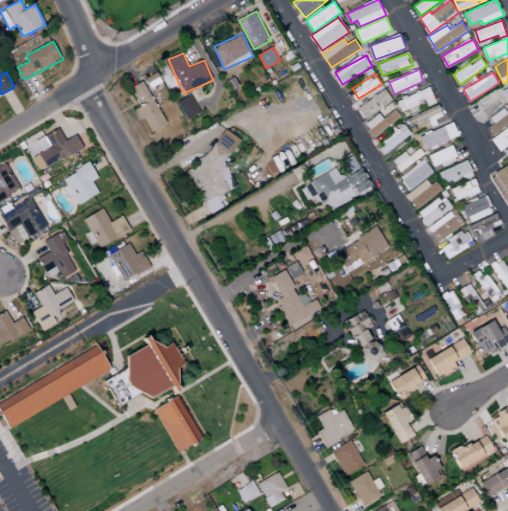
[(132,87),(142,106),(135,110),(141,121),(146,118),(152,131),(168,123),(144,80),(132,87)]
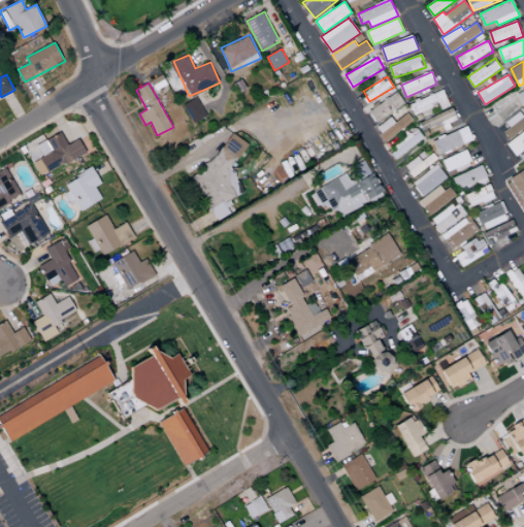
[(438,104),(440,109),(451,105),(444,89),(411,103),(416,114),(438,104)]
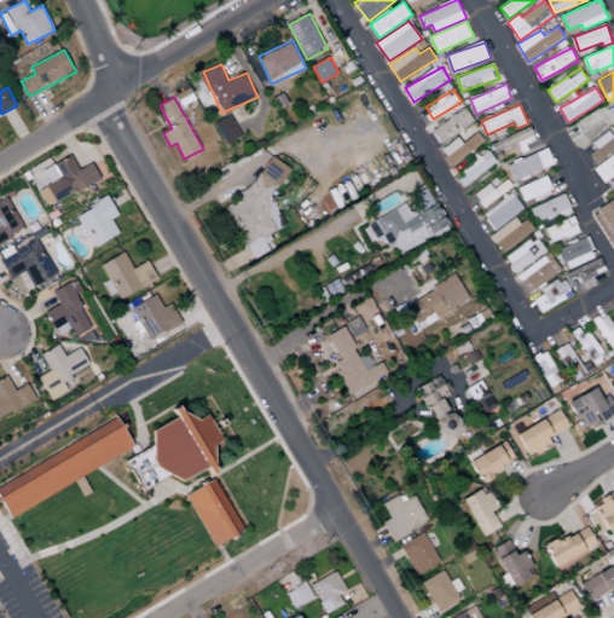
[(475,120),(465,107),(433,131),(442,144),(475,120)]
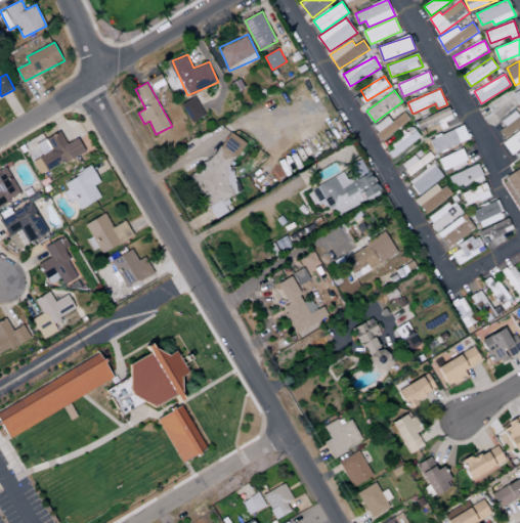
[(206,116),(197,96),(183,102),(191,122),(206,116)]
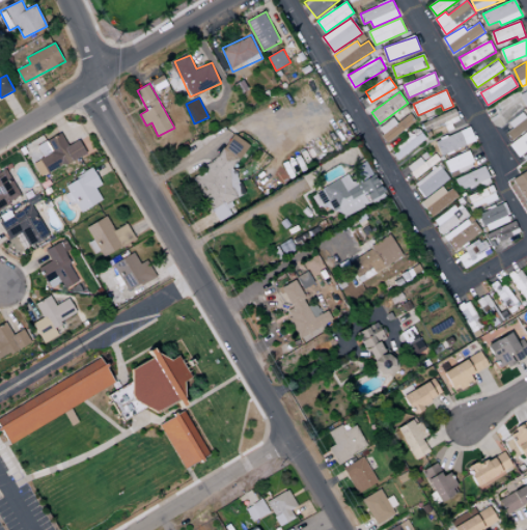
[(448,131),(463,124),(455,109),(422,122),(426,132),(445,123),(448,131)]
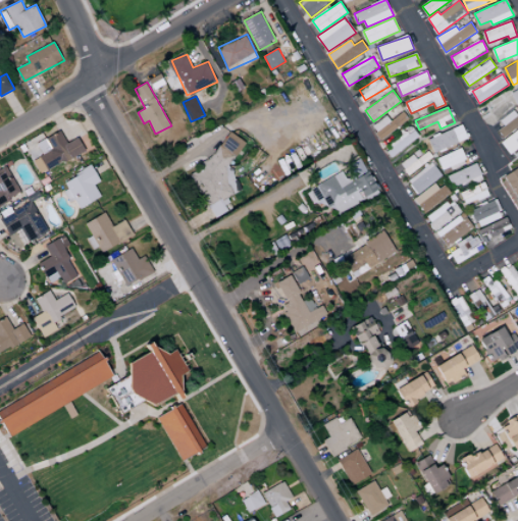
[(499,131),(504,138),(517,126),(517,112),(515,109),(501,119),(505,125),(499,131)]
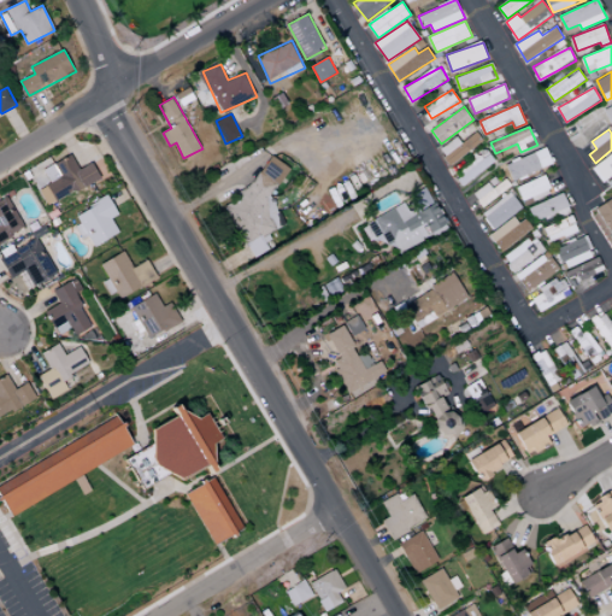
[(458,136),(440,148),(449,164),(484,142),(478,132),(462,142),(458,136)]
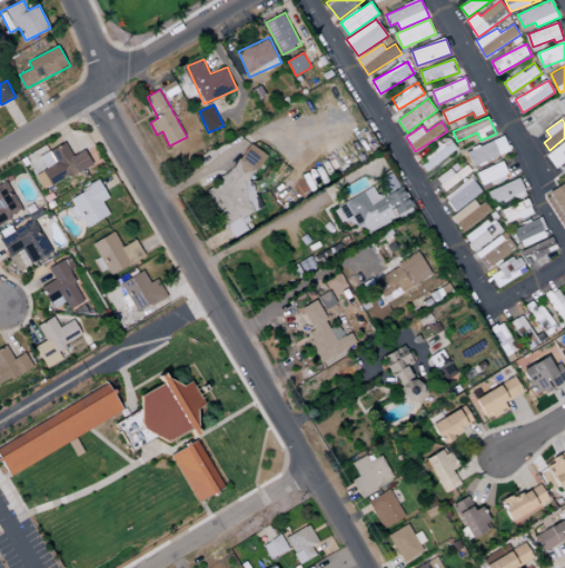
[(512,151),(506,136),(468,150),(474,166),(512,151)]
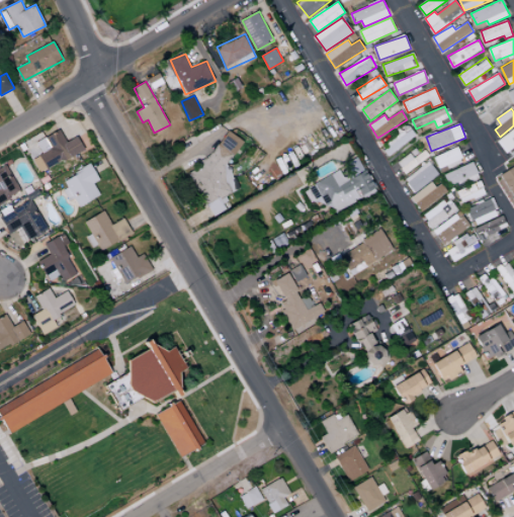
[(513,127),(498,140),(510,158),(513,155),(513,127)]
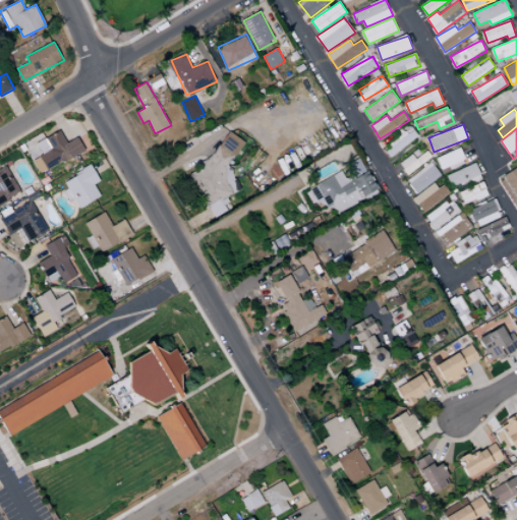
[(41,173),(87,151),(79,136),(67,142),(62,130),(38,141),(44,155),(35,159),(41,173)]
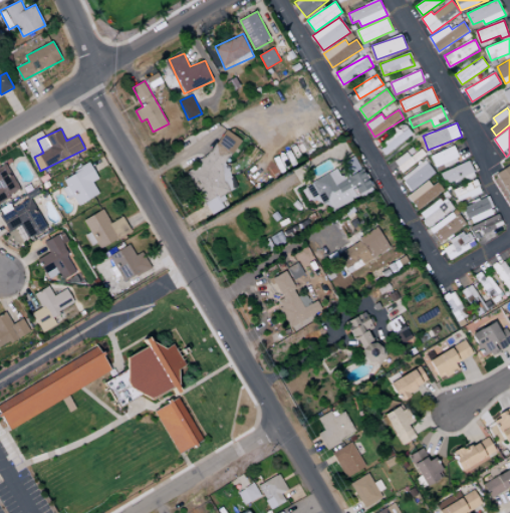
[(187,172),(205,203),(238,185),(226,163),(243,140),(227,129),(209,154),(200,159),(193,168),(187,172)]
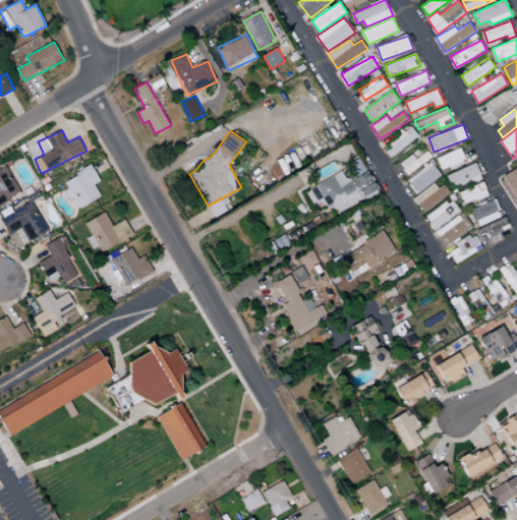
[(445,172),(467,163),(461,148),(438,158),(445,172)]
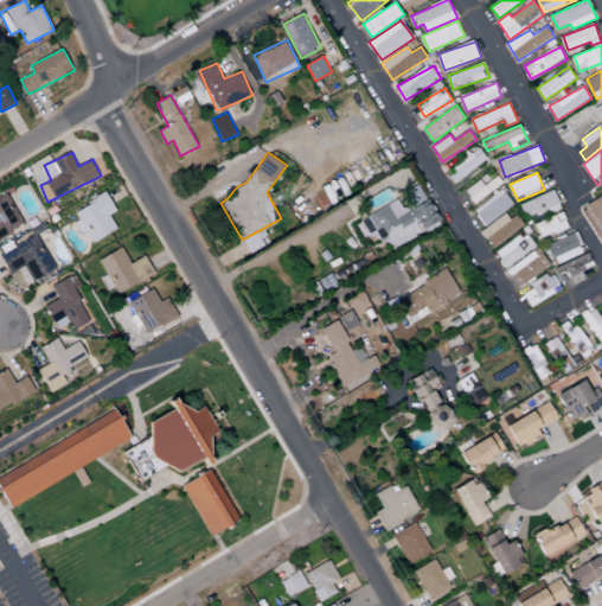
[(467,189),(474,202),(505,184),(499,176),(486,184),(482,179),(467,189)]
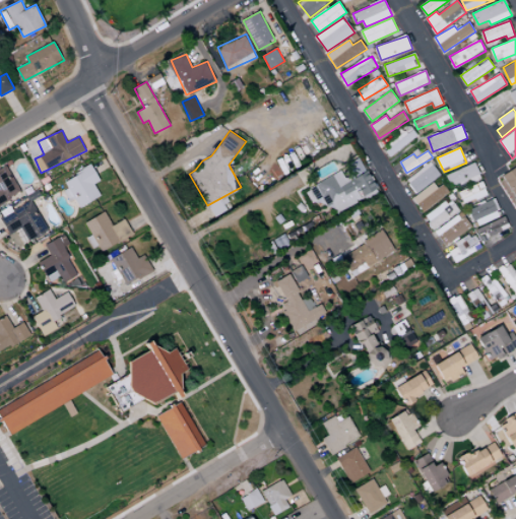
[(310,186),(317,199),(323,196),(328,207),(333,204),(337,212),(378,193),(362,156),(348,163),(353,174),(345,178),(342,172),(310,186)]
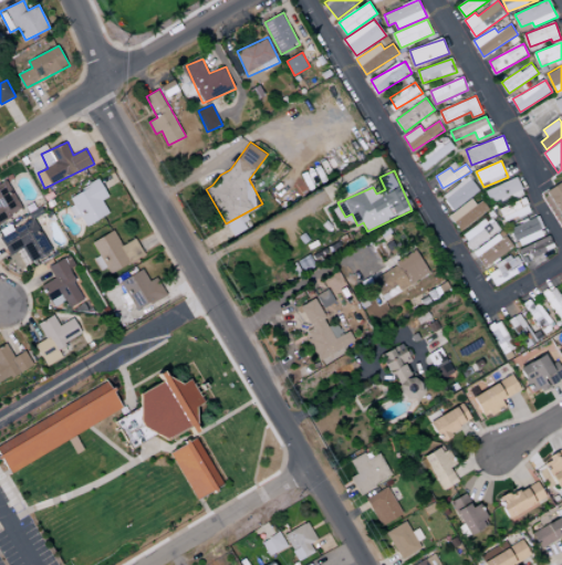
[(444,195),(454,210),(481,191),(471,176),(444,195)]
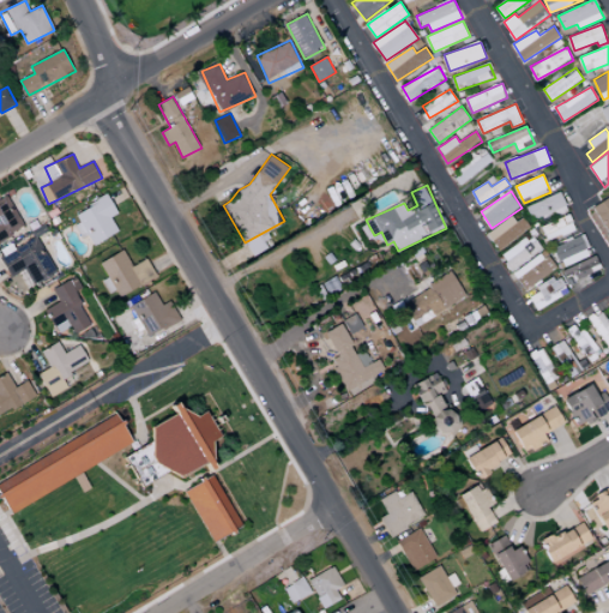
[(568,211),(562,193),(528,205),(532,220),(556,211),(559,215),(568,211)]
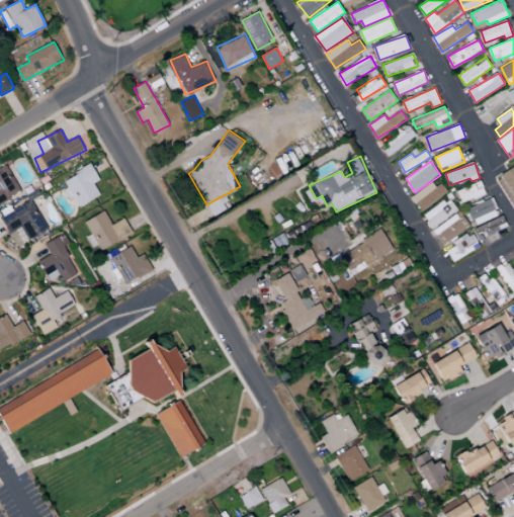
[(0,202),(21,194),(9,165),(0,168),(0,202)]
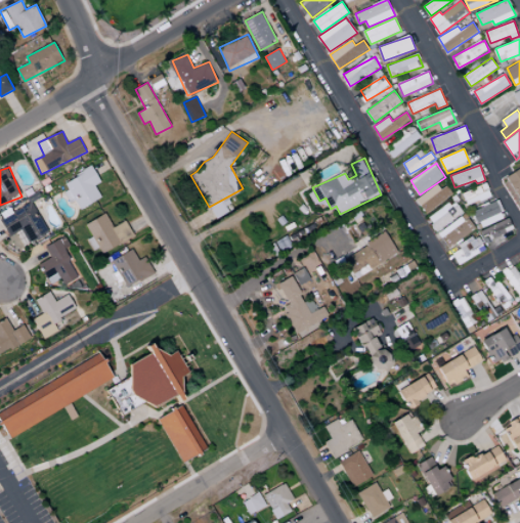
[(101,181),(93,167),(62,182),(73,202),(76,200),(81,209),(102,198),(96,184),(101,181)]
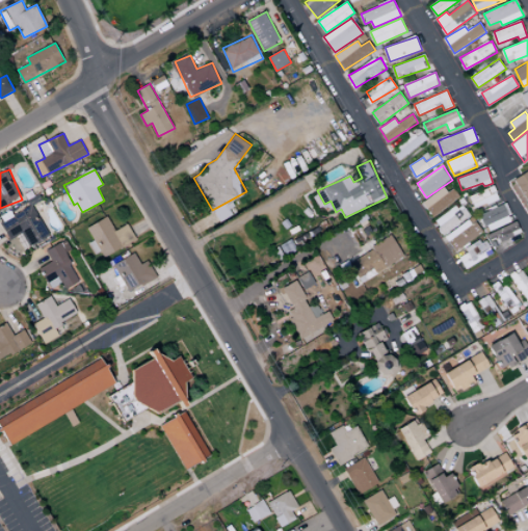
[(527,171),(518,177),(527,200),(527,171)]
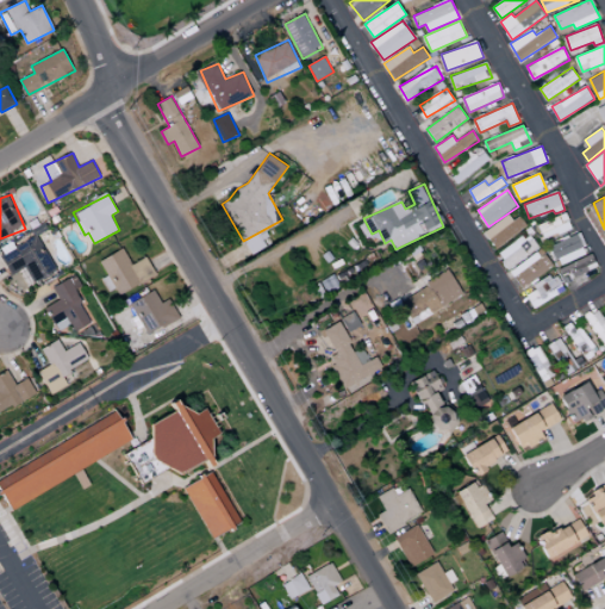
[(513,211),(485,231),(497,248),(525,228),(513,211)]
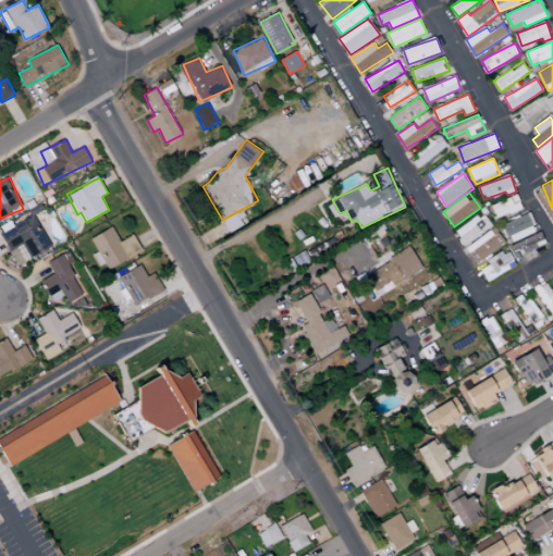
[(493,204),(498,218),(524,209),(519,195),(493,204)]
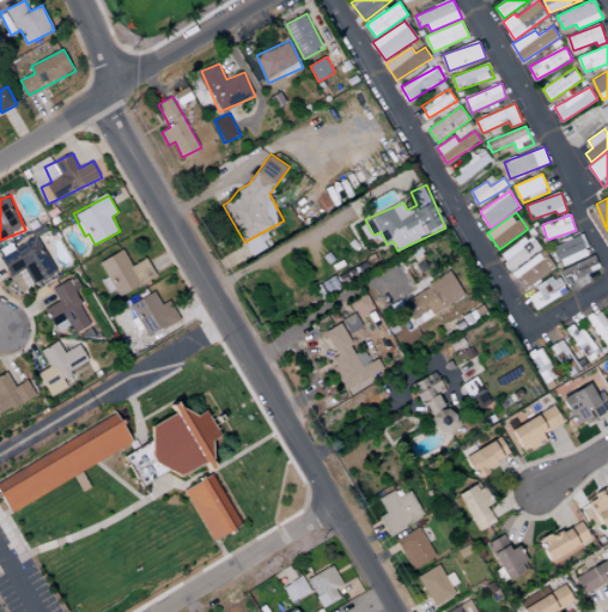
[(542,248),(532,232),(502,255),(512,271),(542,248)]
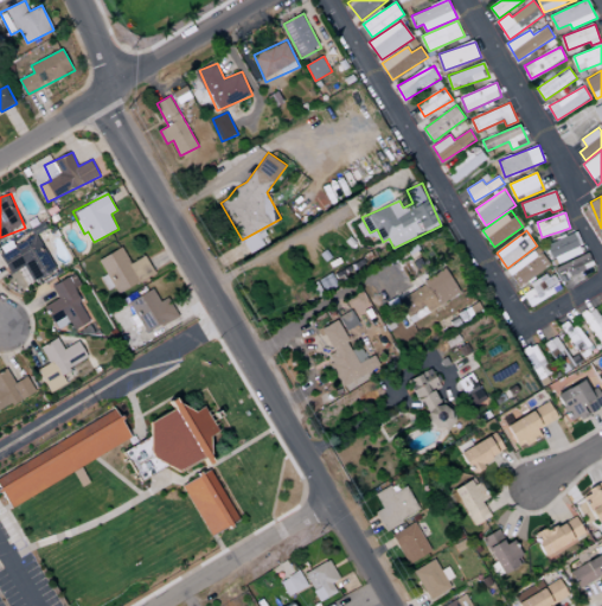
[(586,254),(578,233),(548,242),(555,263),(586,254)]
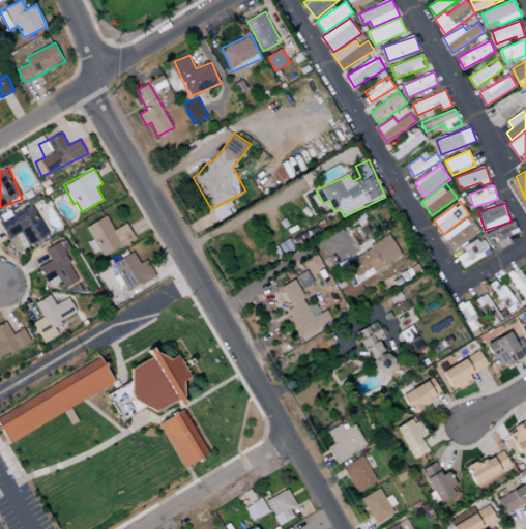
[(29,244),(50,235),(35,204),(13,213),(12,209),(0,214),(0,217),(9,238),(24,232),(29,244)]
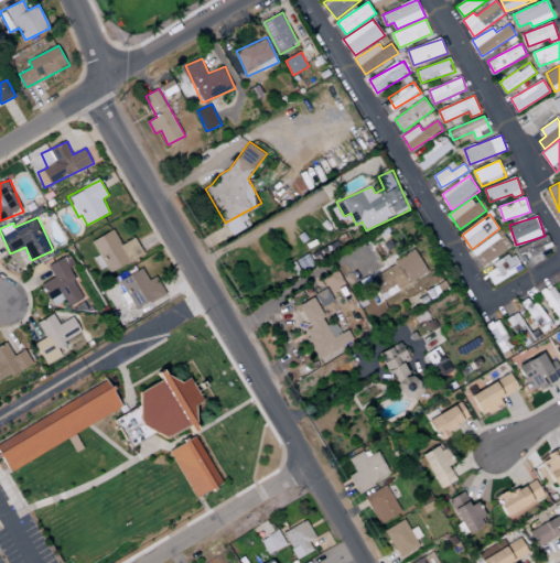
[(93,241),(100,255),(96,257),(101,267),(107,264),(111,272),(146,253),(137,237),(122,244),(115,229),(93,241)]
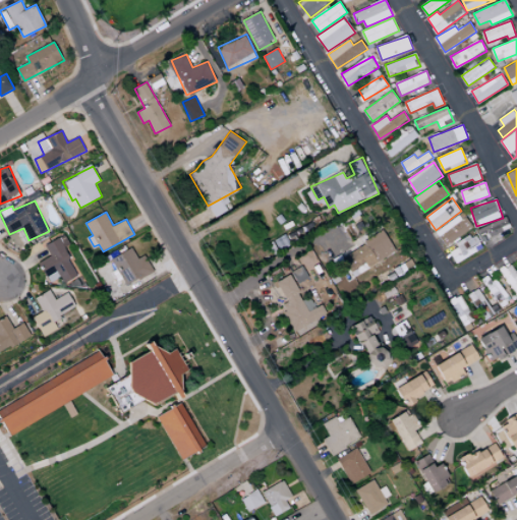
[(437,231),(447,246),(473,228),(462,213),(437,231)]
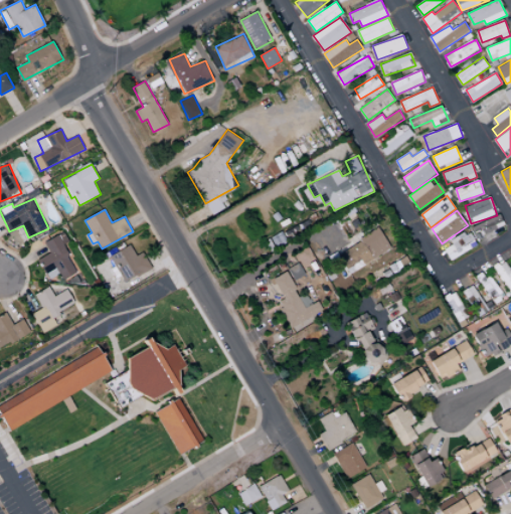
[(478,238),(506,226),(501,214),(473,226),(478,238)]
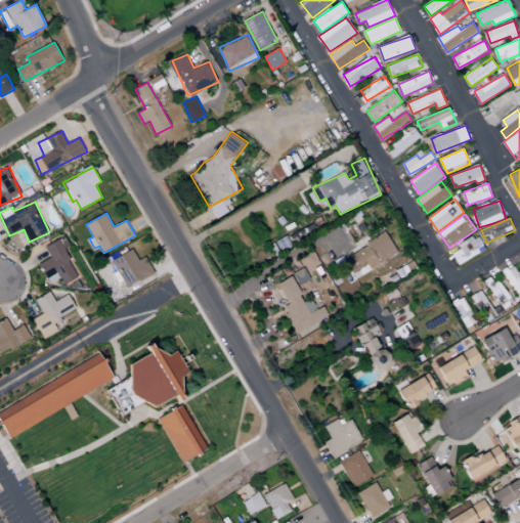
[(345,258),(358,278),(399,252),(386,231),(345,258)]
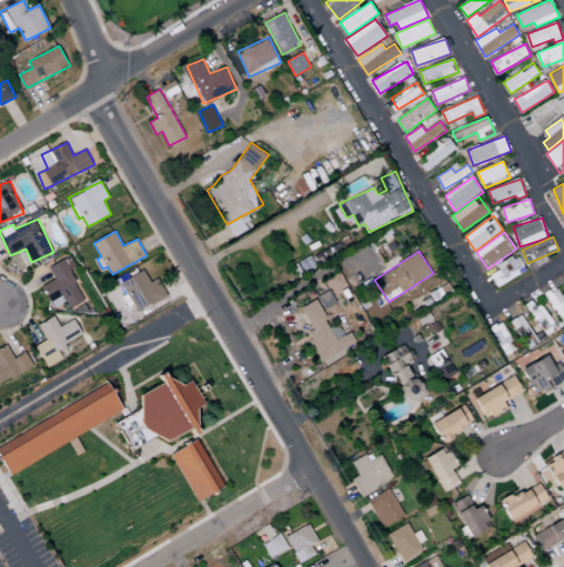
[(501,269),(491,274),(499,286),(527,270),(519,254),(499,265),(501,269)]
